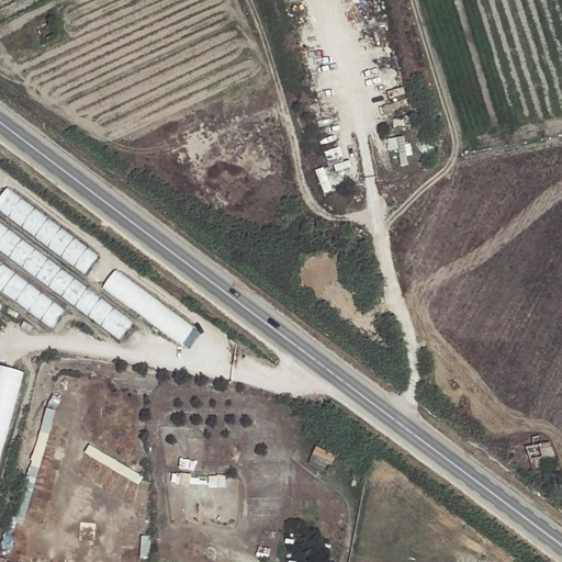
[(49,23),(37,30),(44,42),(56,36),(49,23)]
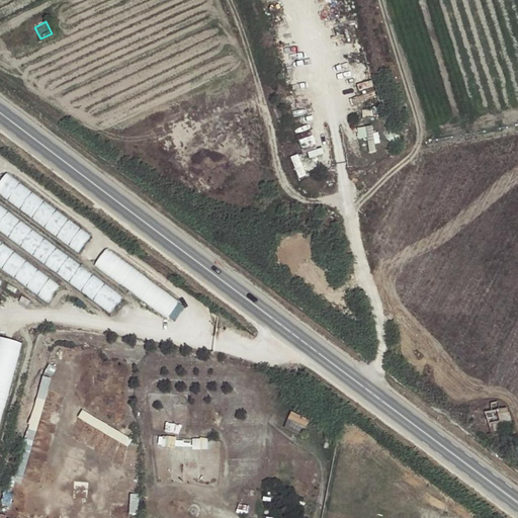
[(92,238),(4,172),(0,177),(0,195),(79,255),(92,238)]
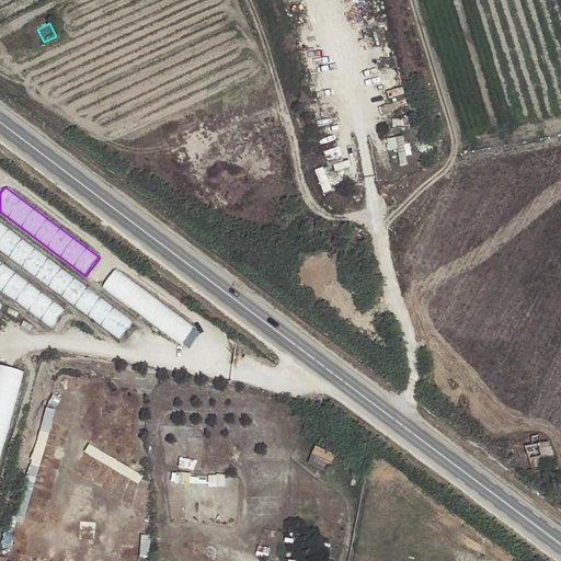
[(132,322),(0,224),(0,252),(117,340),(132,322)]
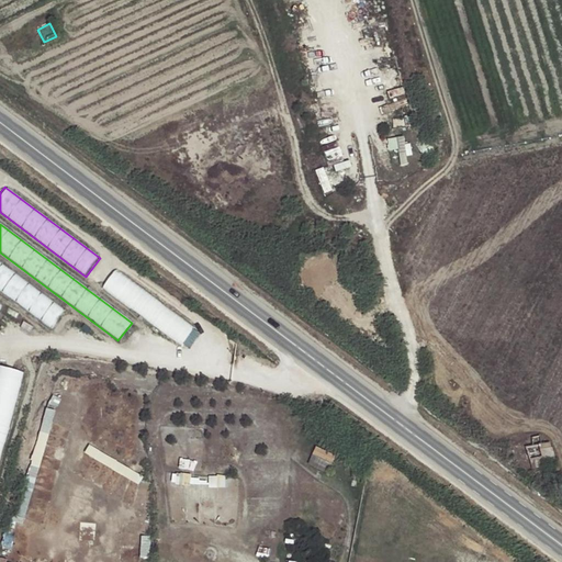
[(67,311),(0,261),(0,292),(53,330),(67,311)]
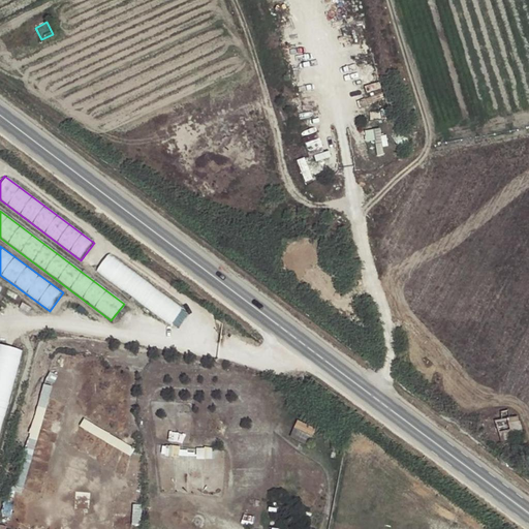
[(184,308),(109,254),(96,272),(170,325),(184,308)]
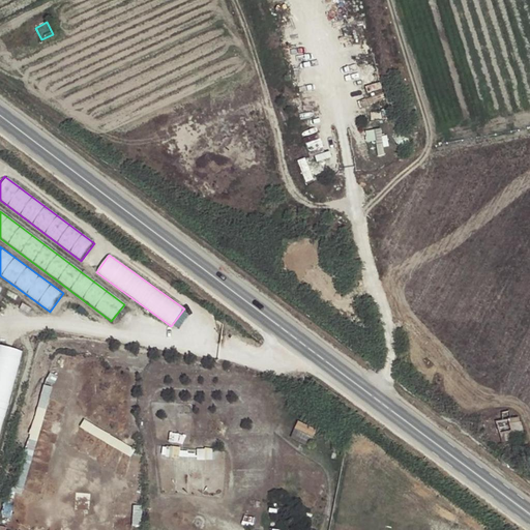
[(0,435),(23,352),(0,345),(0,435)]
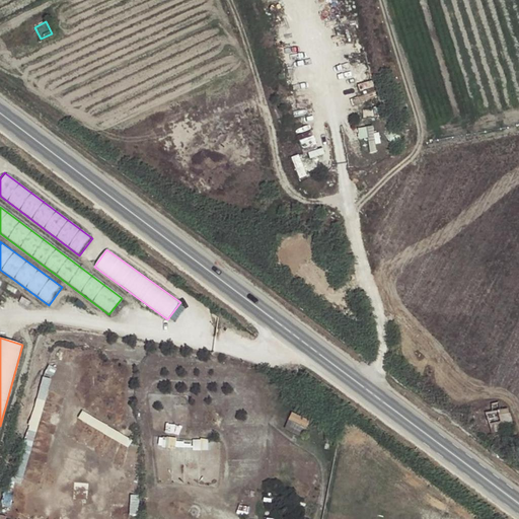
[(492,412),(486,413),(489,424),(492,433),(500,431),(499,425),(512,422),(510,414),(509,414),(507,409),(501,410),(499,401),(491,404),(492,412)]
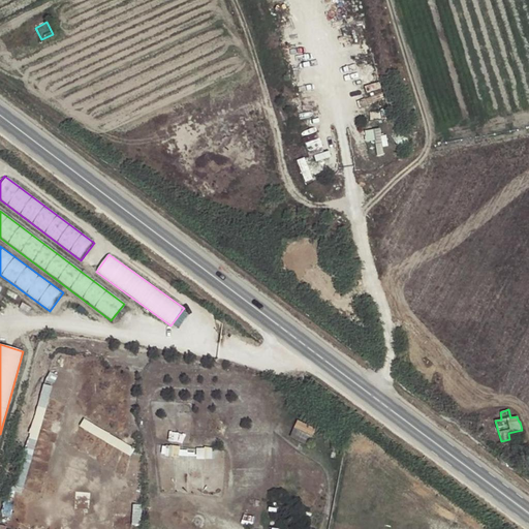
[(86,417),(81,425),(131,456),(135,448),(86,417)]
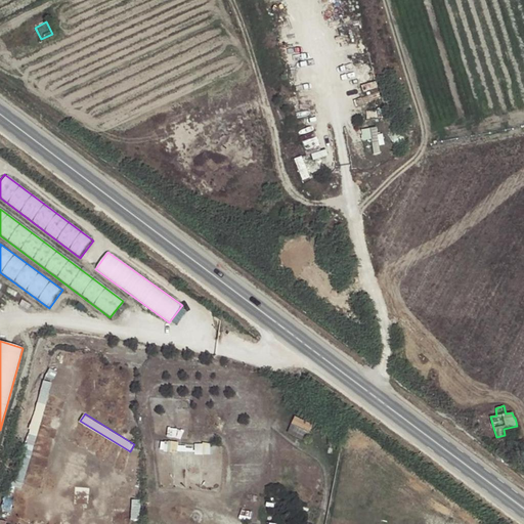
[(290,429),(309,436),(313,423),(295,416),(290,429)]
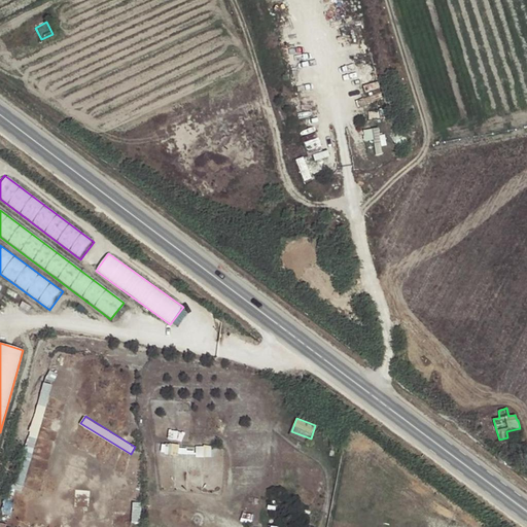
[(496,430),(493,419),(480,424),(484,434),(496,430)]
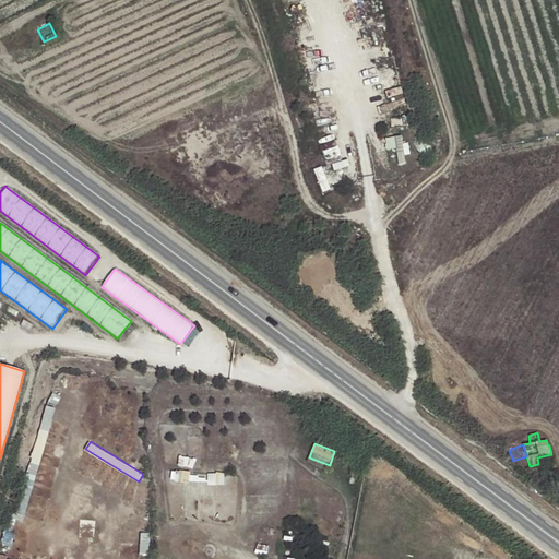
[(12,518),(22,521),(39,465),(30,462),(12,518)]
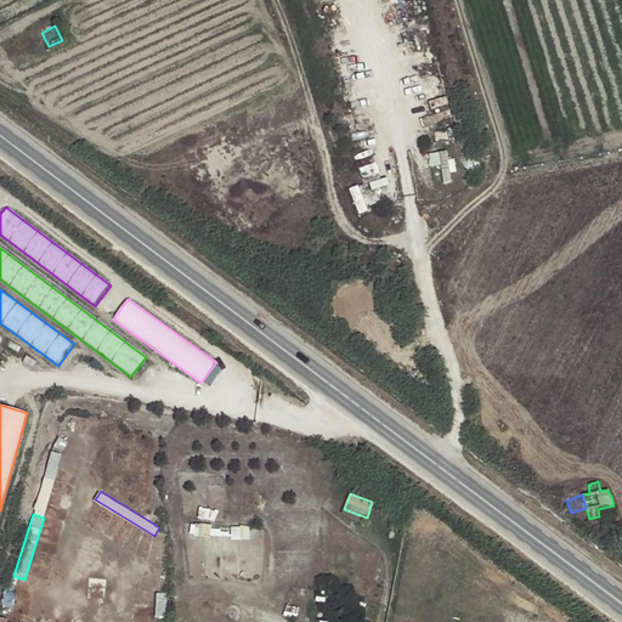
[(250,538),(250,526),(232,526),(232,538),(250,538)]
